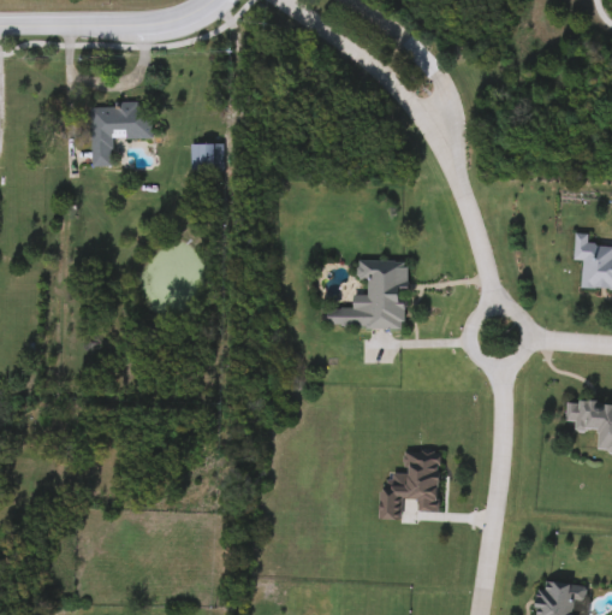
[(93,104),(152,104),(152,139),(113,139),(113,165),(93,165),(93,104)]
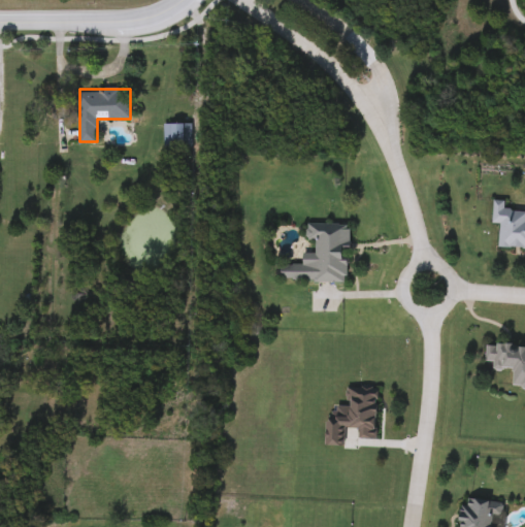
[(186,123),(186,147),(165,147),(165,123),(186,123)]
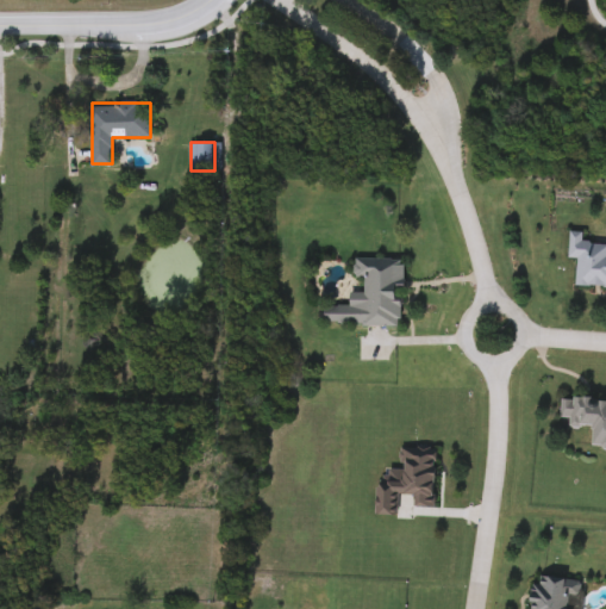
[(605,285),(576,284),(578,258),(569,258),(570,231),(583,231),(582,244),(605,244),(605,285)]
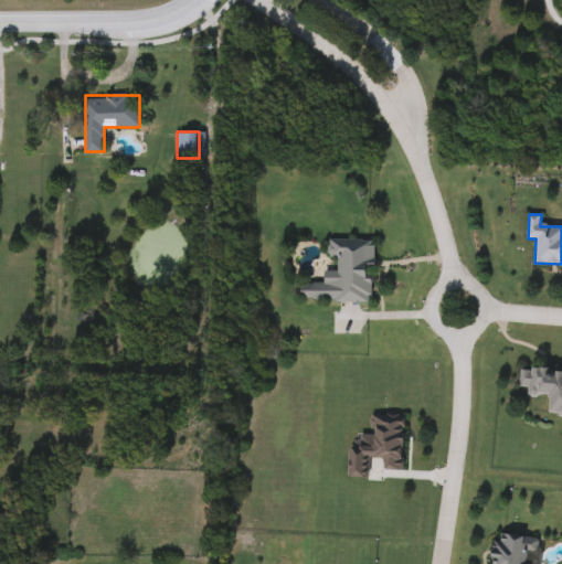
[(371,301),(299,299),(300,282),(324,283),(325,269),(337,270),(338,256),(328,256),(329,237),(373,240),(371,301)]
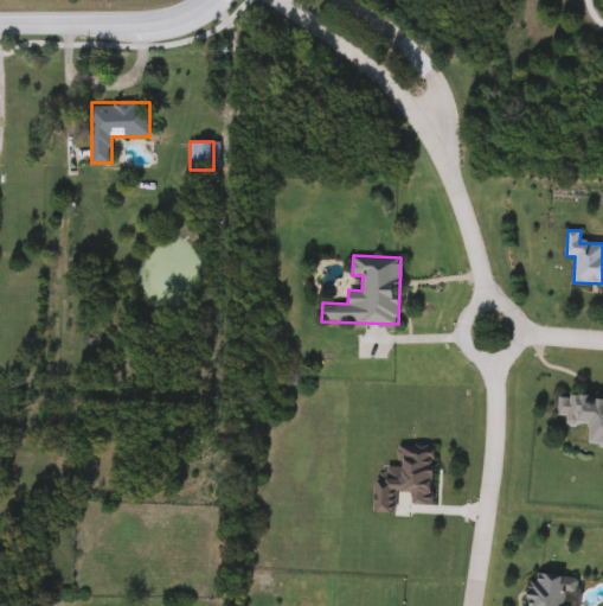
[(602,445),(588,445),(589,425),(566,423),(568,415),(558,415),(559,394),(602,395),(602,445)]
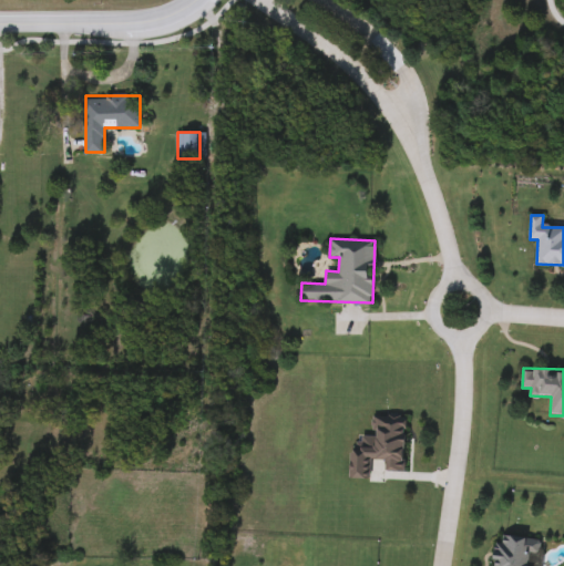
[(368,479),(351,477),(354,434),(372,435),(373,414),(406,417),(403,470),(383,469),(385,459),(369,459),(368,479)]
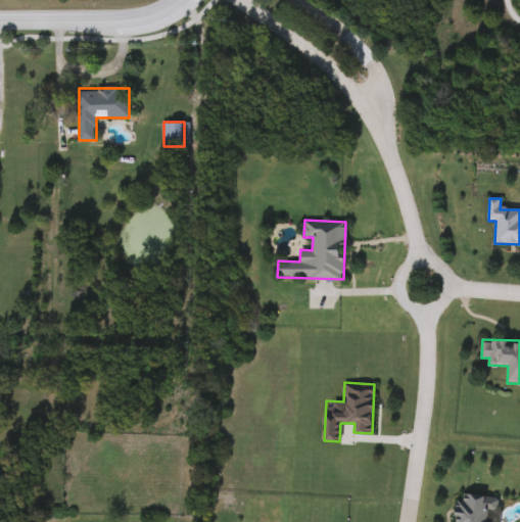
[(454,521),(457,492),(499,496),(498,511),(488,510),(487,521),(454,521)]
